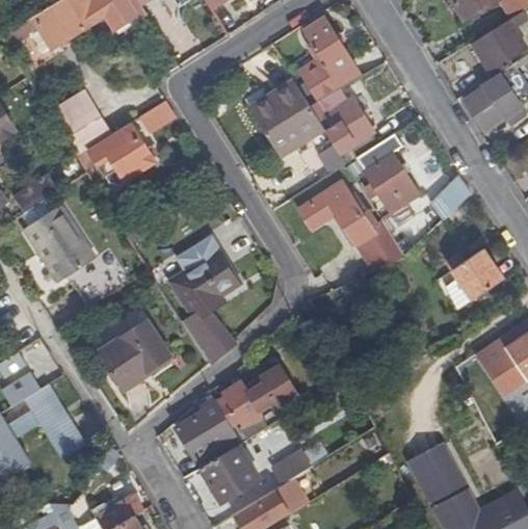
[(56,0),(1,34),(9,47),(37,30),(49,48),(103,16),(114,34),(136,21),(123,0),(94,0),(56,0)]
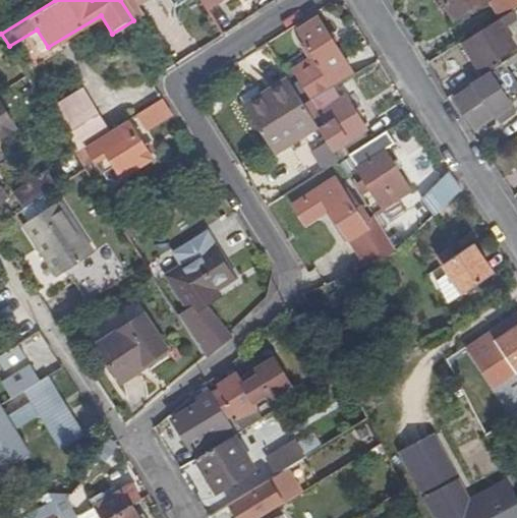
[(200,0),(207,8),(219,0),(200,0)]
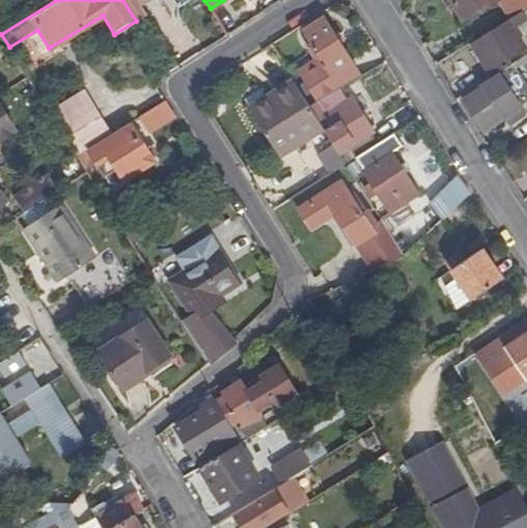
[(449,0),(462,20),(494,0),(449,0)]
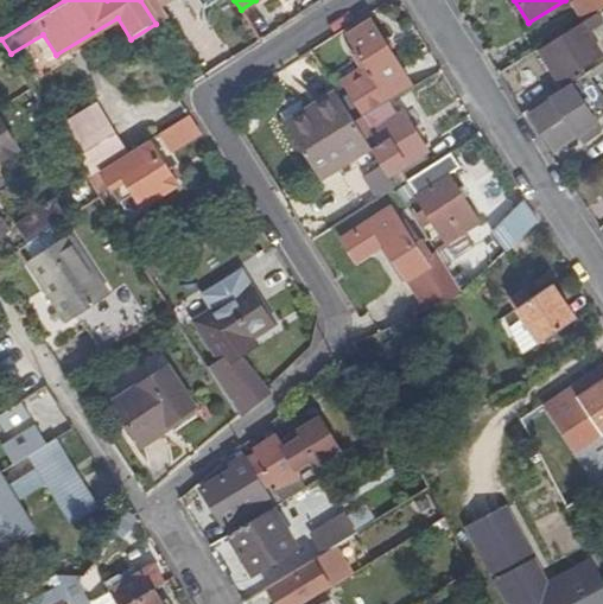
[(591,16),(602,7),(602,0),(577,0),(588,18),(591,16)]
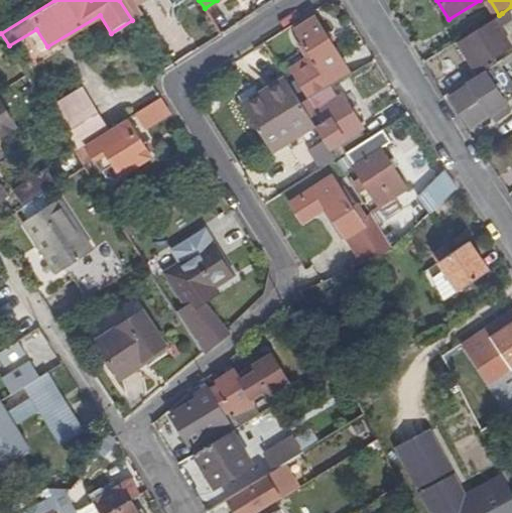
[(456,41),(476,75),(492,65),(483,51),(502,40),(498,32),(509,26),(502,13),(499,15),(456,41)]
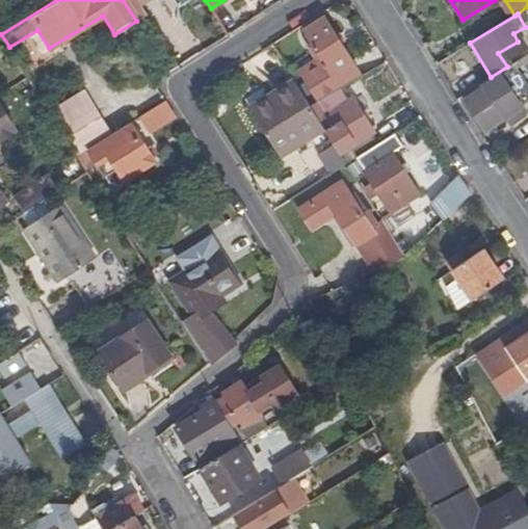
[(337,89),(362,74),(324,15),(301,29),(320,60),(301,71),(319,101),(337,89)]
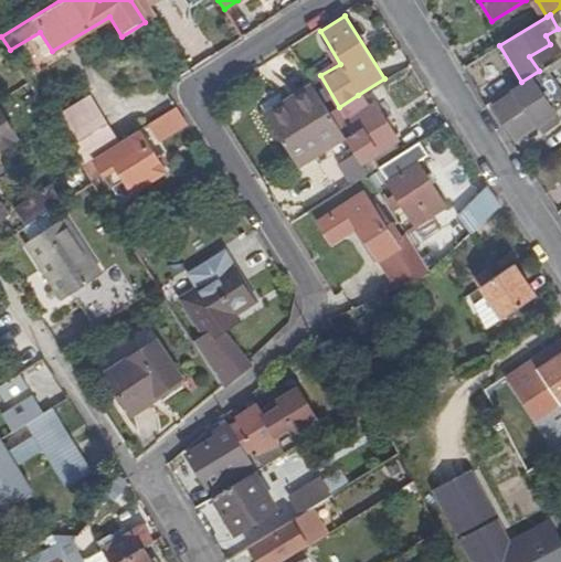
[(329,114),(311,86),(266,116),(295,165),(342,135),(329,114)]
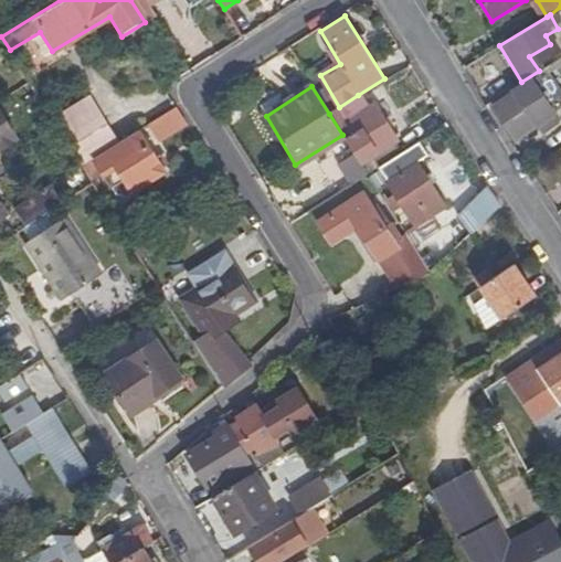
[(48,112),(83,166),(119,142),(84,87),(48,110),(48,112)]
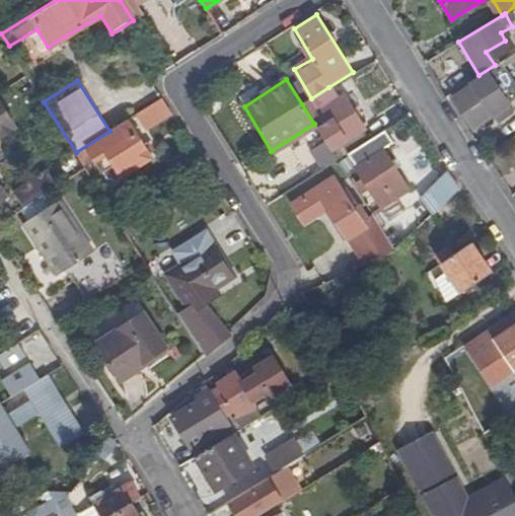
[(486,98),(475,82),(453,96),(471,126),(490,115),(481,100),(486,98)]
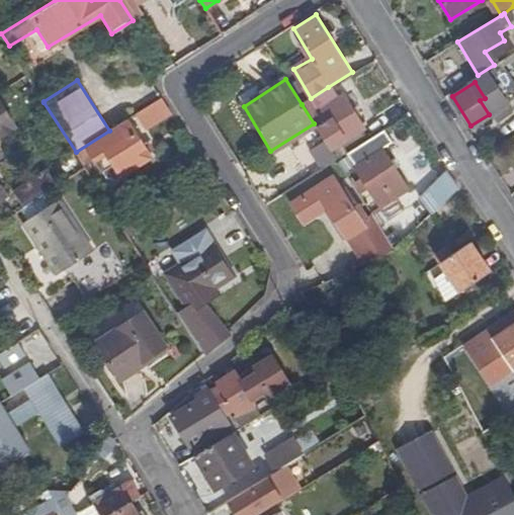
[(318,111),(336,100),(328,87),(311,98),(310,99),(318,111)]
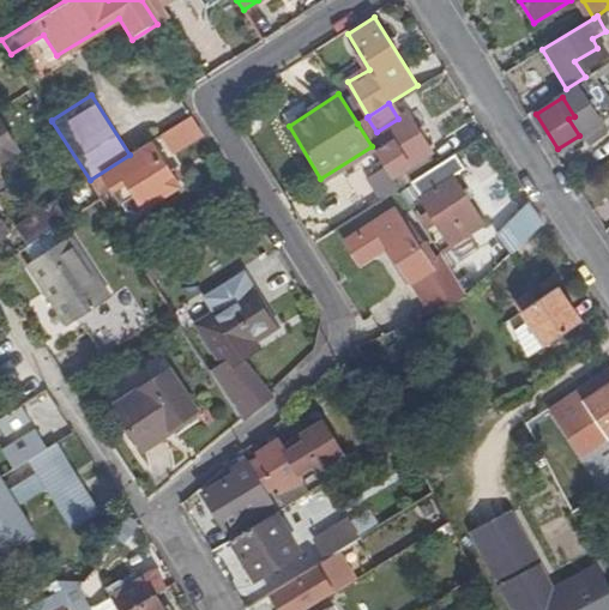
[(372,146),(385,167),(390,176),(430,151),(406,113),(398,119),(377,132),(367,118),(357,124),(372,146)]
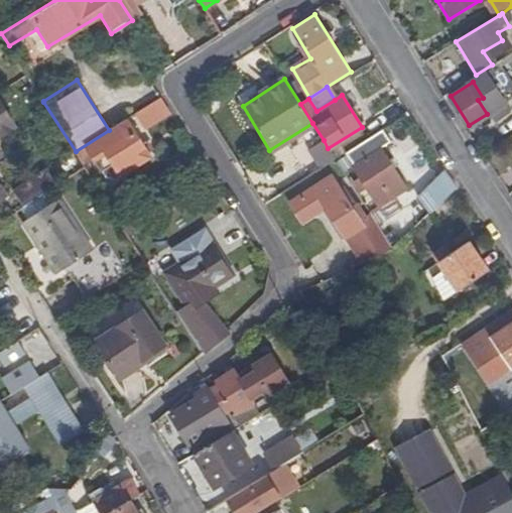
[(160,97),(135,114),(144,129),(170,113),(160,97)]
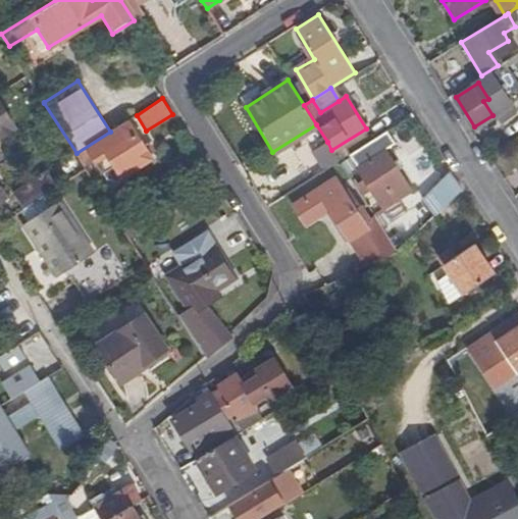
[(497,112),(488,99),(483,101),(493,115),(497,112)]
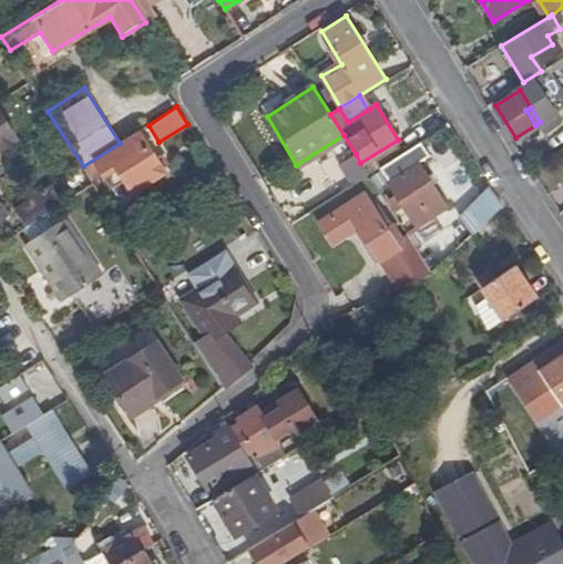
[(83,166),(90,177),(102,171),(115,194),(124,197),(164,173),(140,131),(120,143),(83,166)]
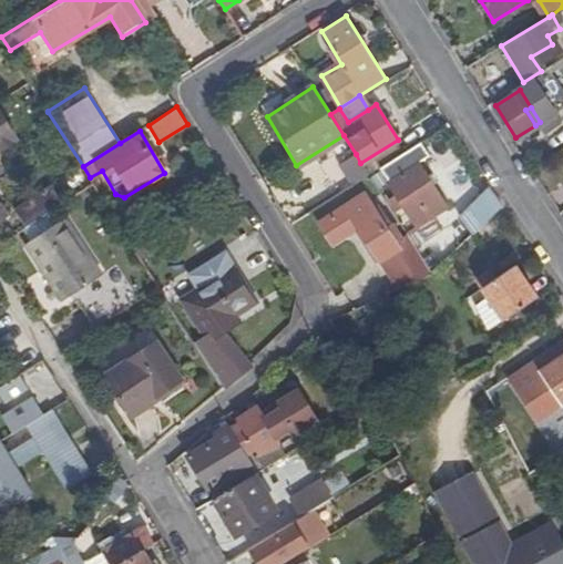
[(338,164),(351,184),(365,176),(361,170),(364,167),(360,163),(356,154),(338,164)]
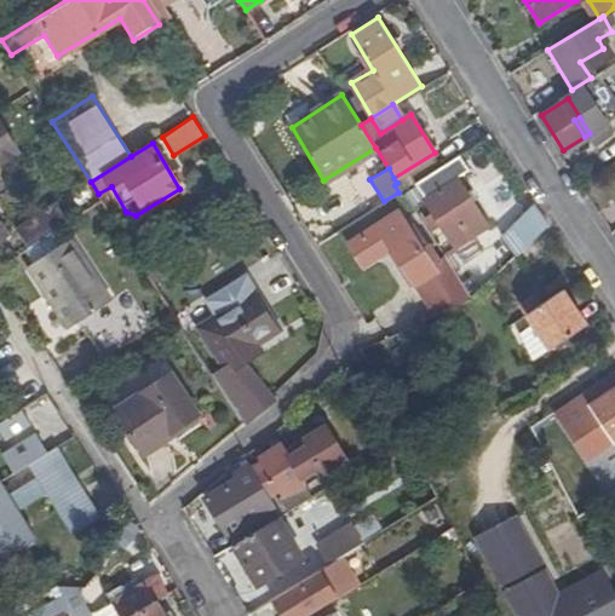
[(441,253),(449,266),(480,248),(471,236),(487,225),(457,177),(423,197),(453,246),(441,253)]
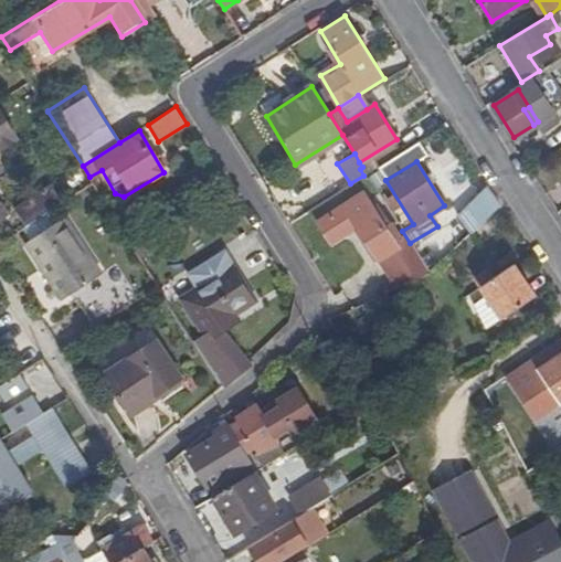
[(16,209),(24,225),(60,203),(50,187),(16,209)]
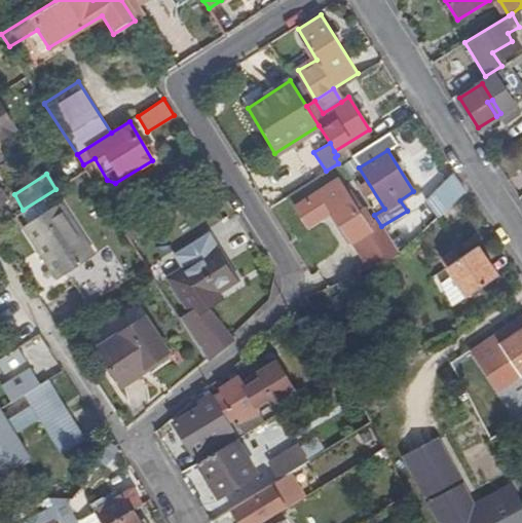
[(437,209),(461,186),(453,174),(430,197),(437,209)]
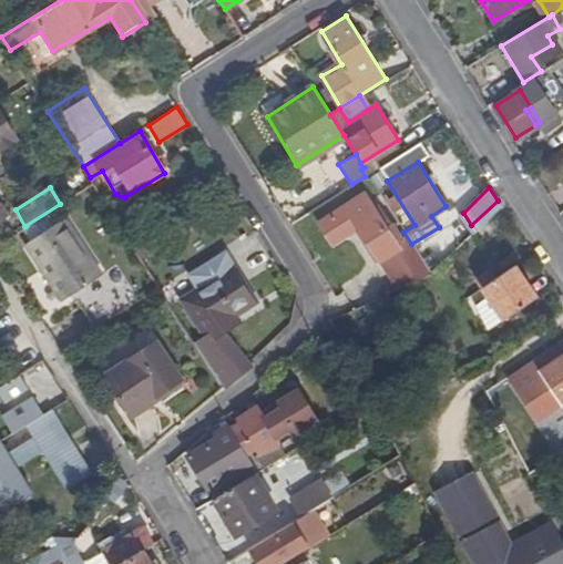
[(333,243),(357,227),(391,284),(426,267),(411,244),(403,232),(396,236),(368,192),(319,223),(333,243)]
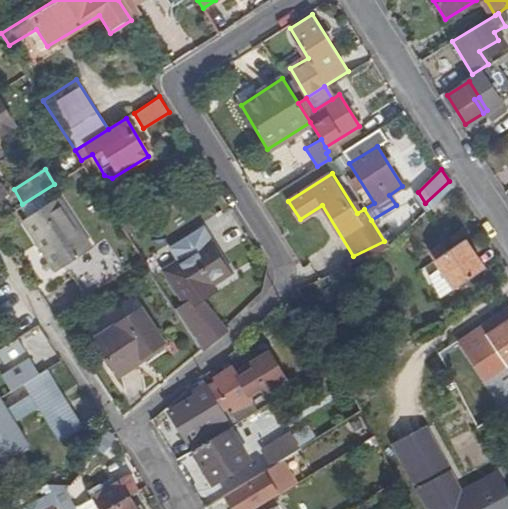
[(63,264),(83,297),(116,276),(96,243),(90,247),(58,196),(22,219),(53,270),(63,264)]
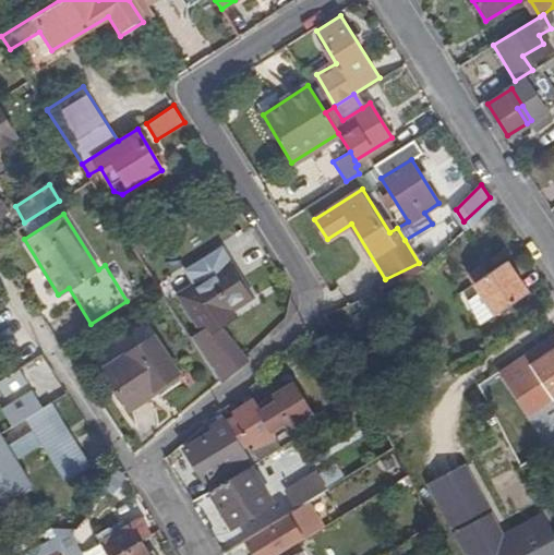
[(188,334),(215,376),(241,354),(221,328),(237,318),(231,310),(251,297),(219,243),(183,266),(192,281),(175,293),(196,326),(188,334)]
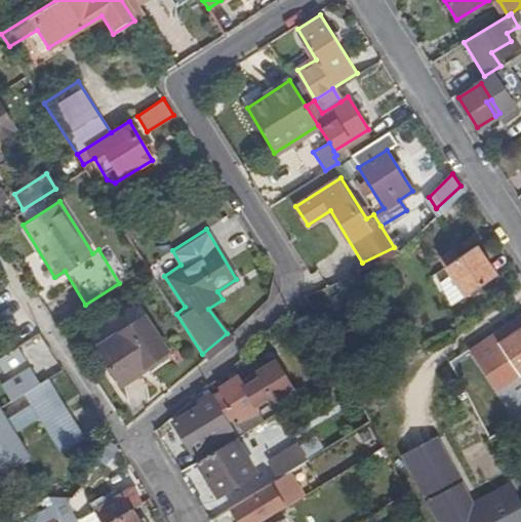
[(442,268),(442,269),(462,297),(491,278),(472,248),(453,261),(447,252),(437,259),(442,268)]
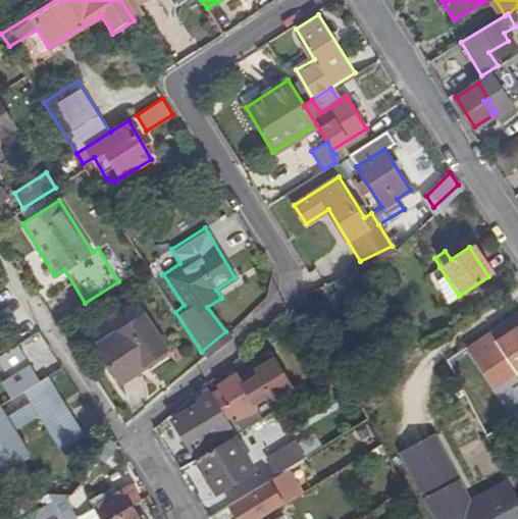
[(439,267),(429,274),(446,305),(459,296),(439,267)]
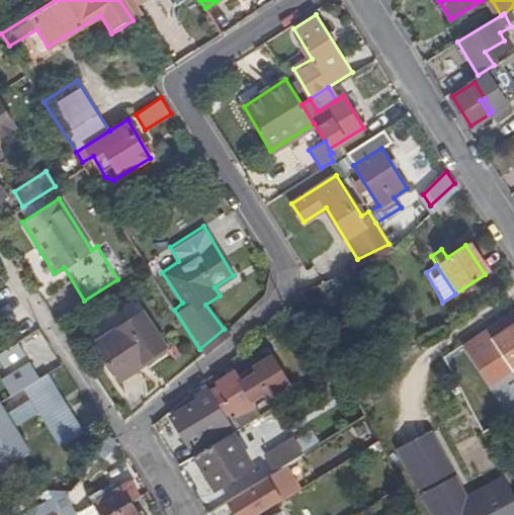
[(460,347),(479,373),(487,385),(513,366),(513,317),(511,313),(463,345),(460,347)]
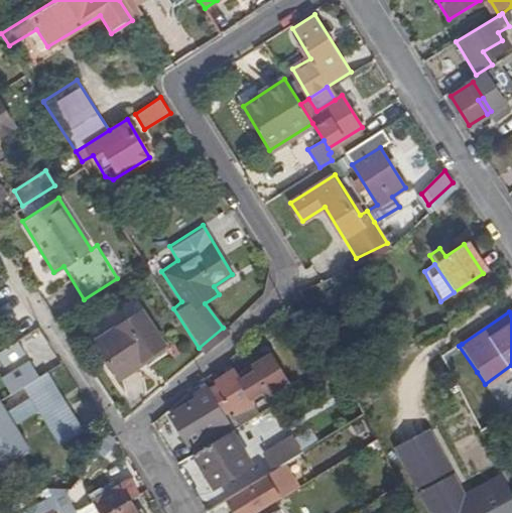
[(162,347),(140,312),(94,341),(117,376),(135,365),(133,363),(162,347)]
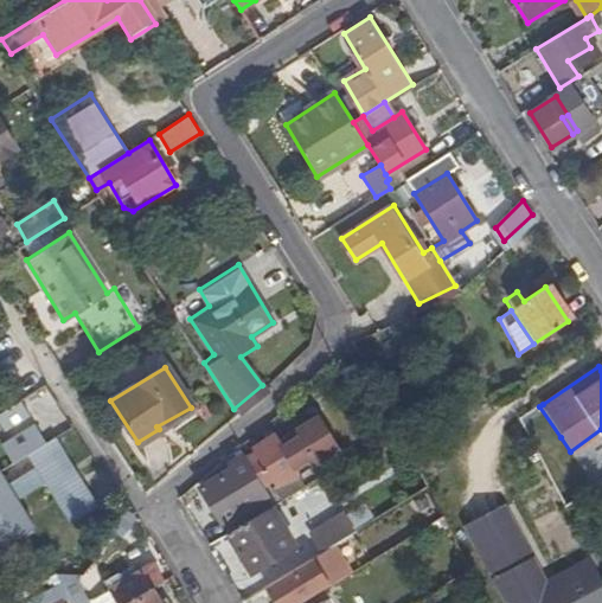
[(298,438),(277,450),(290,472),(309,460),(313,466),(334,454),(314,421),(294,432),(298,438)]
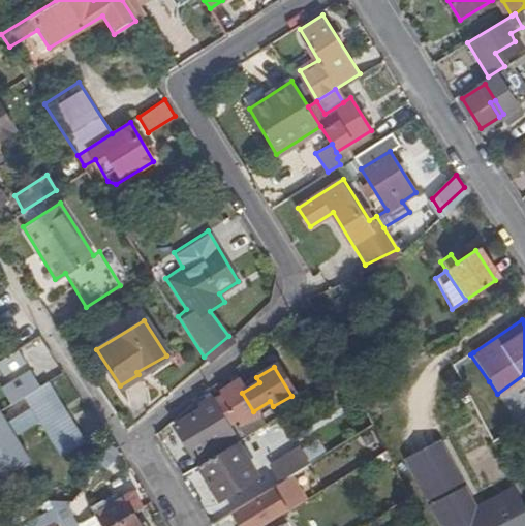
[(38,387),(39,388),(49,402),(57,396),(49,382),(48,381),(38,387)]
